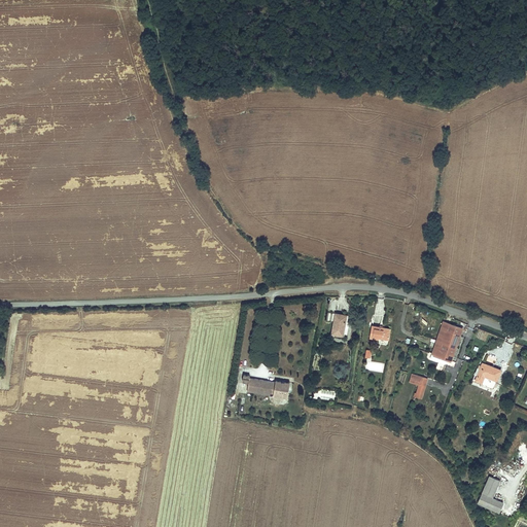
[(336,314),(331,334),(343,336),(347,315),(336,314)]
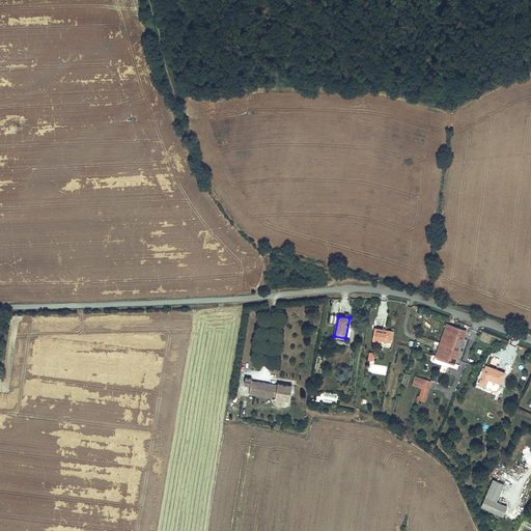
[(446,324),(435,357),(455,363),(466,331),(446,324)]
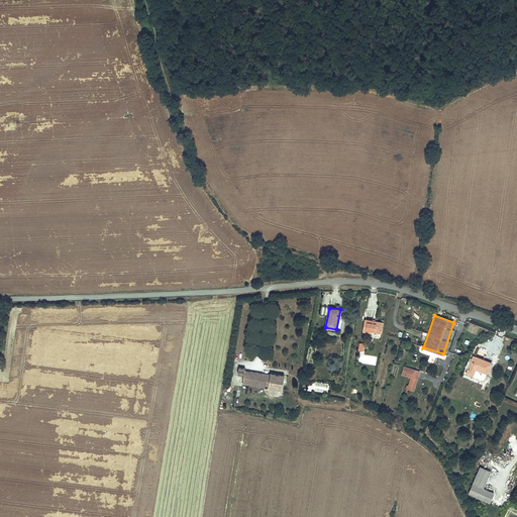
[(372,331),(382,333),(383,322),(365,319),(363,331),(372,332),(372,331)]
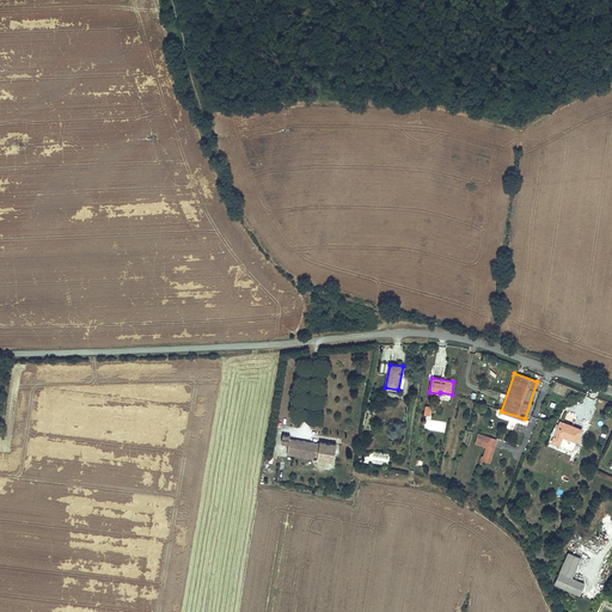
[(562,436),(577,442),(582,429),(560,421),(558,427),(555,426),(552,434),(555,435),(552,441),(560,444),(562,436)]
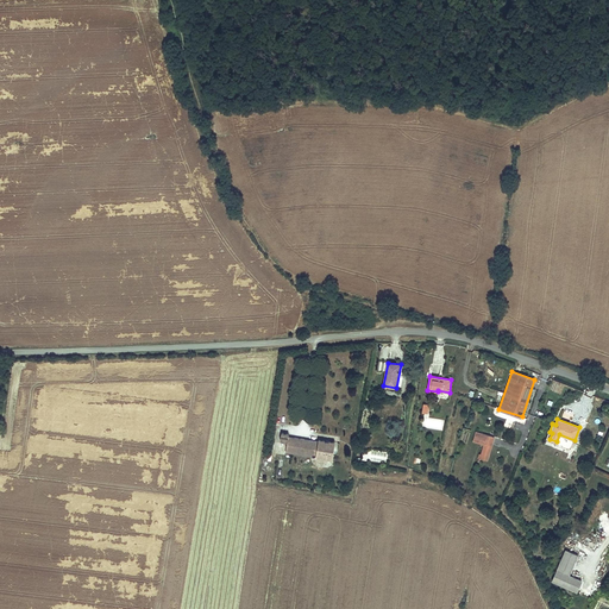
[(485,441),(482,452),(490,454),(495,437),(476,432),(475,438),(485,441)]
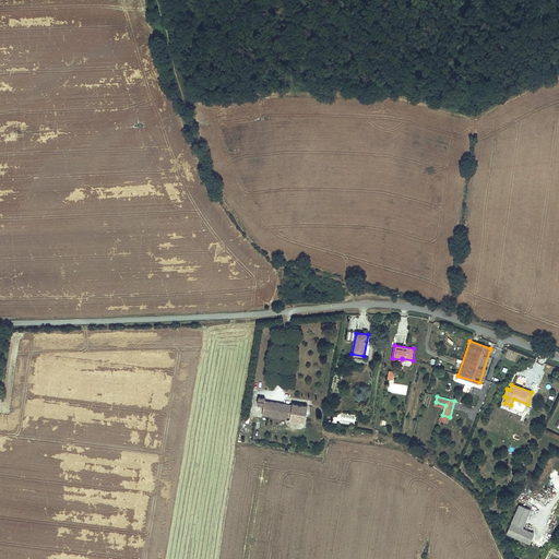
[(264,405),(262,415),(274,417),(284,418),(289,419),(292,405),(264,401),(265,399),(258,397),(258,404),(264,405)]
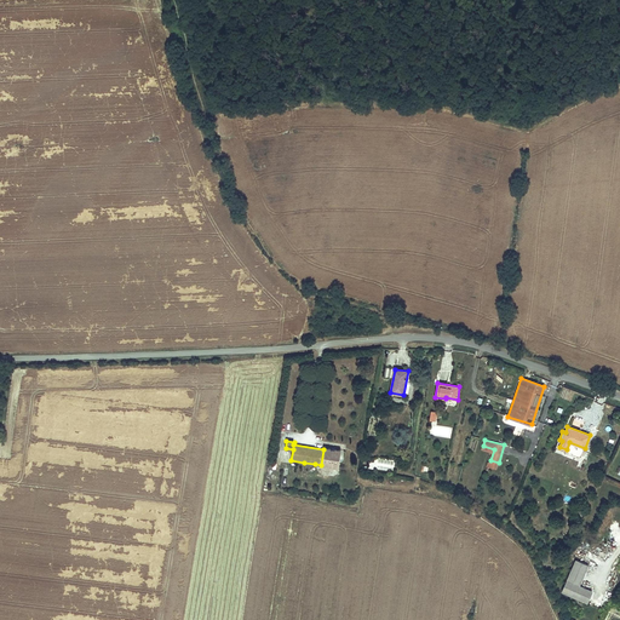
[(323,449),(321,465),(337,468),(339,449),(323,447),(323,449)]
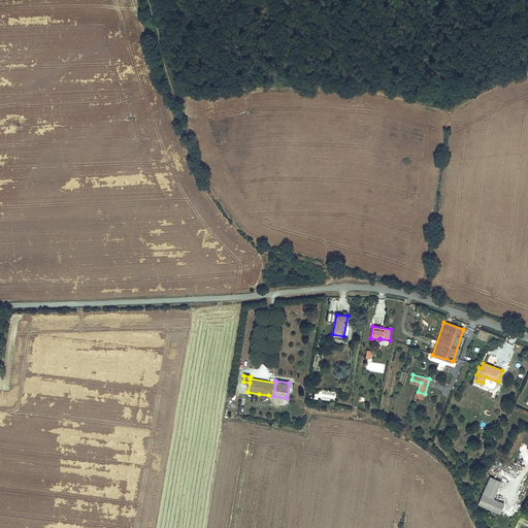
[(490,477),(479,504),(499,515),(504,504),(493,499),(500,482),(490,477)]
